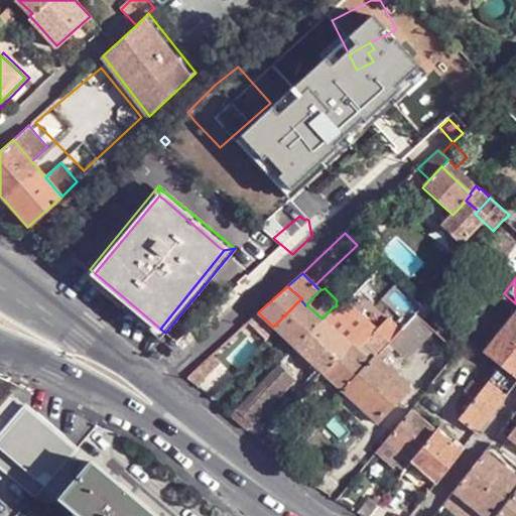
[(273,327),(294,346),(321,318),(306,304),(305,305),(300,299),(273,327)]
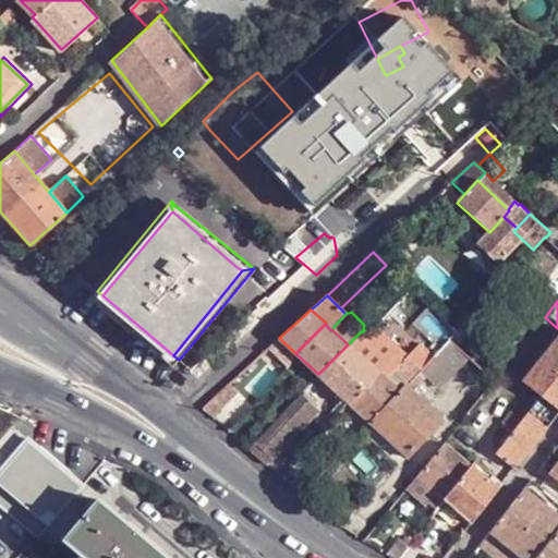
[(466,331),(461,325),(456,330),(452,335),(458,341),(466,331)]
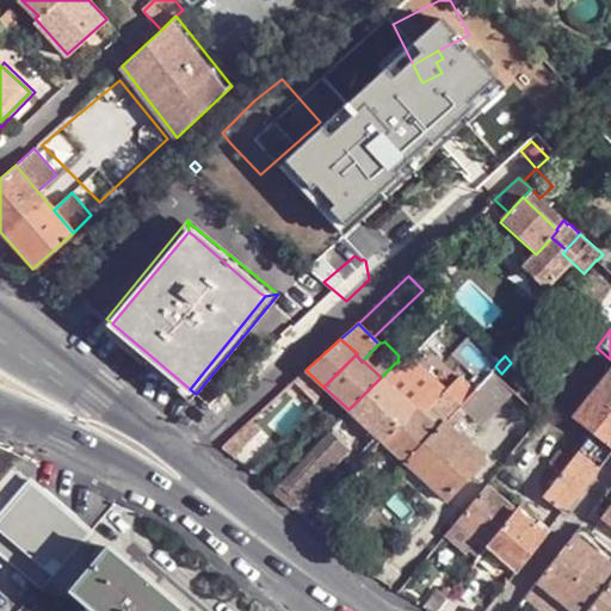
[(381,377),(413,407),(424,395),(425,396),(429,393),(400,366),(397,363),(395,363),(381,377)]
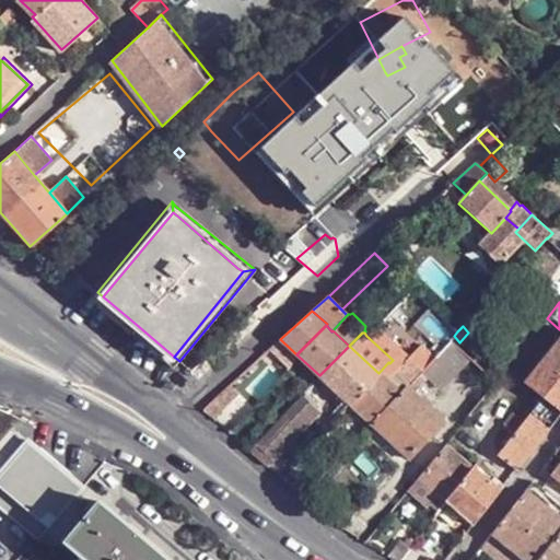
[(421,370),(429,377),(441,391),(474,359),(451,339),(434,357),(421,370)]
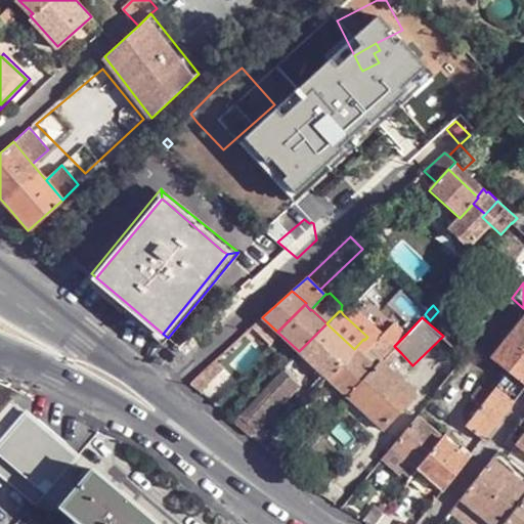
[(523,317),(492,358),(512,375),(523,384),(523,317)]
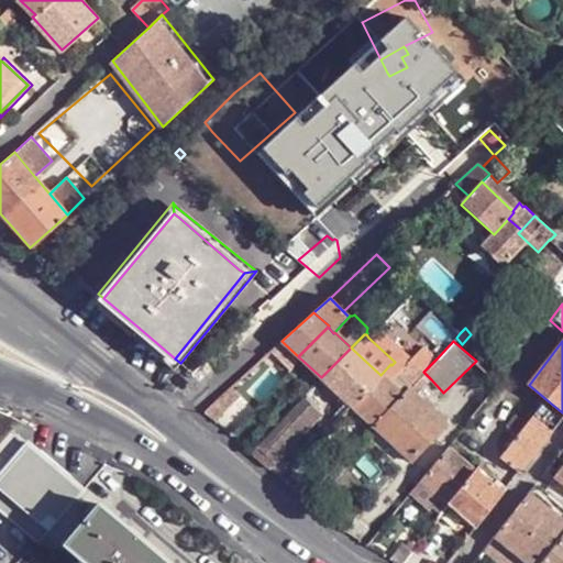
[(424,346),(400,373),(412,384),(437,359),(424,346)]
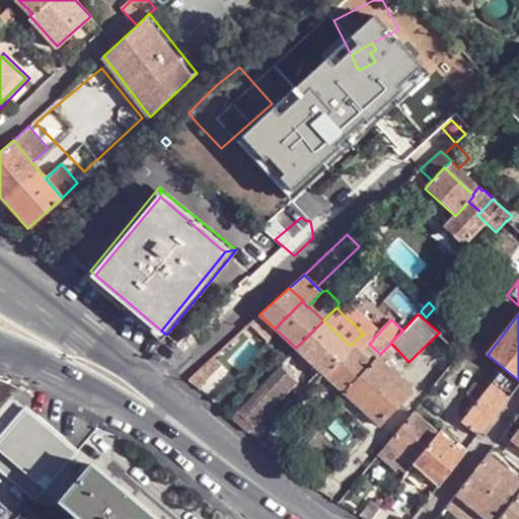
[(324,374),(351,346),(323,320),(296,348),(324,374)]
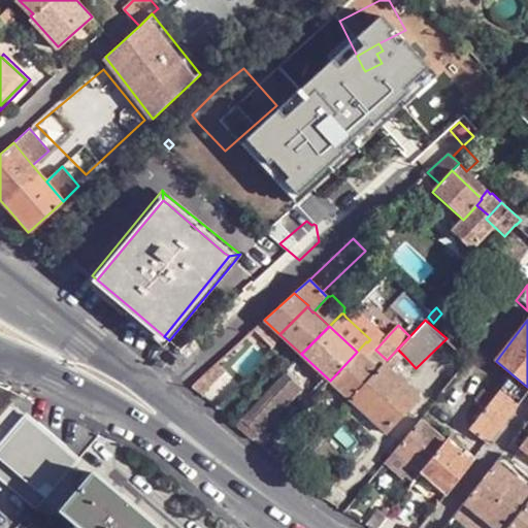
[(259,343),(249,334),(229,352),(235,358),(240,363),(259,343)]
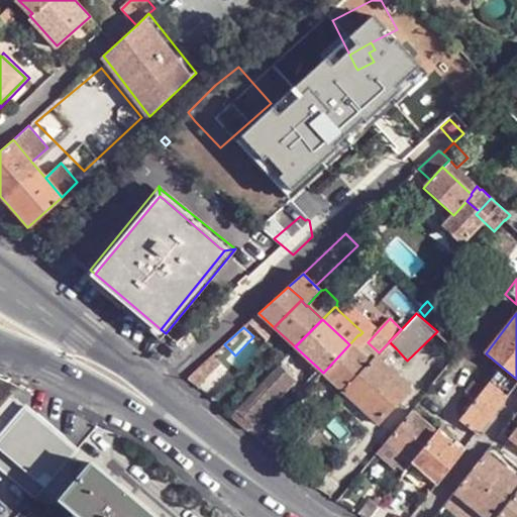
[(349,344),(370,363),(376,356),(379,352),(368,342),(359,335),(358,334),(349,344)]
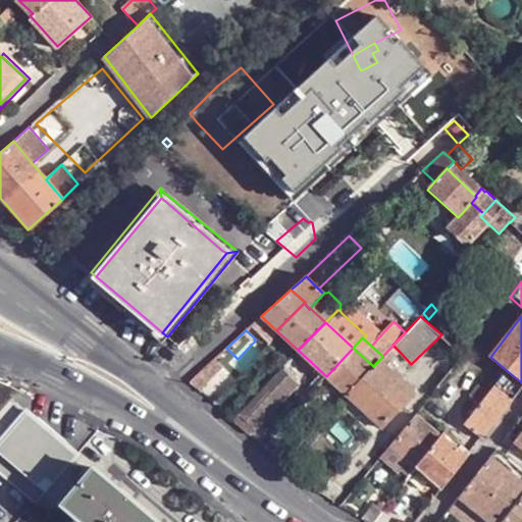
[(379,360),(385,366),(400,352),(393,345),(382,356),(379,360)]
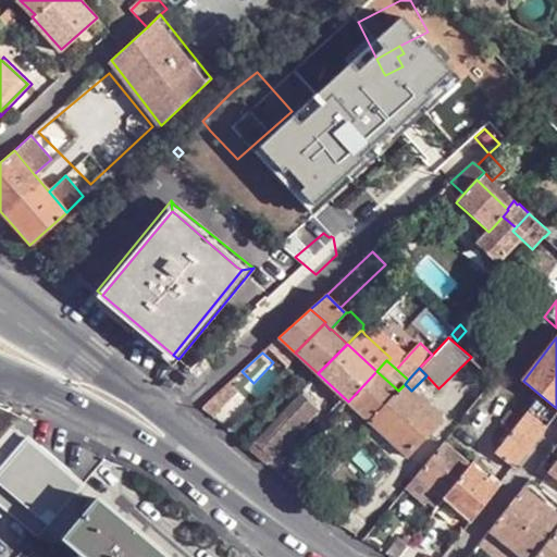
[(242,371),(223,388),(229,394),(231,393),(248,378),(242,371)]
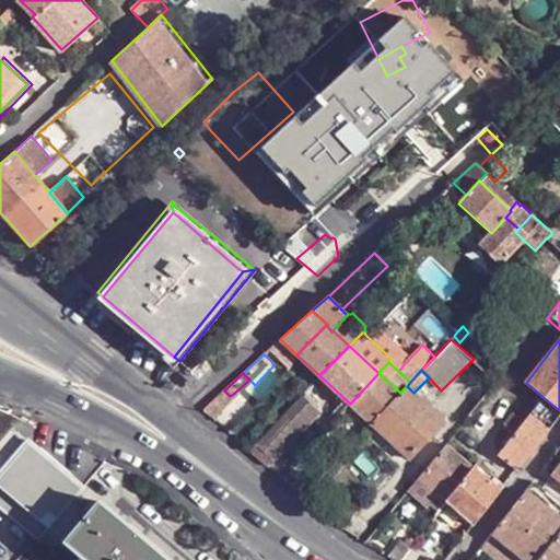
[(371,423),(400,393),(378,373),(350,404),(371,423)]
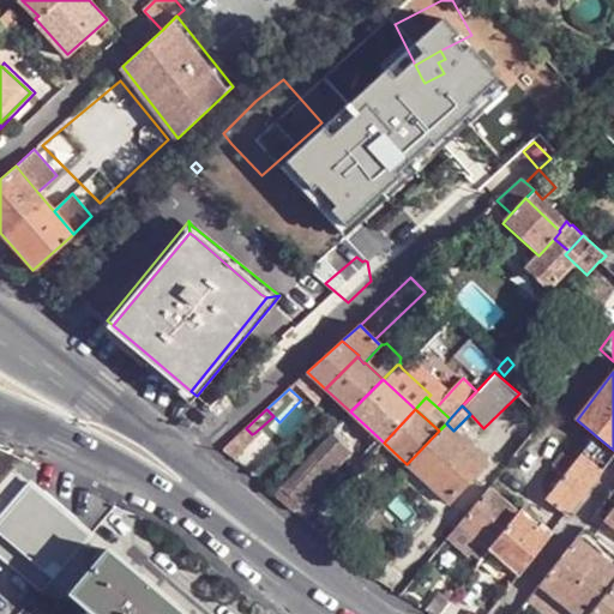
[(449,503),(486,462),(453,431),(446,423),(439,431),(407,464),(449,503)]
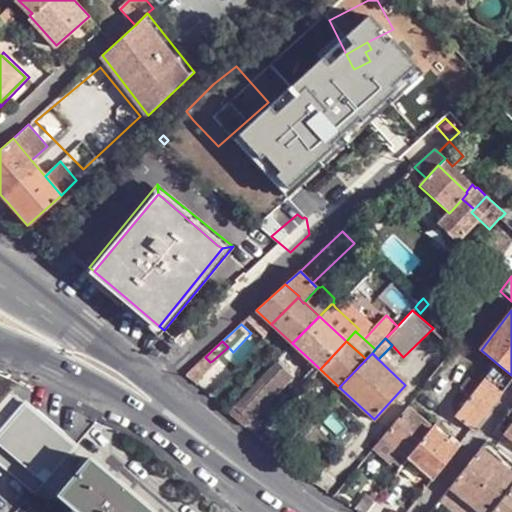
[(511,380),(511,375),(500,366),(487,381),(502,393),(511,380)]
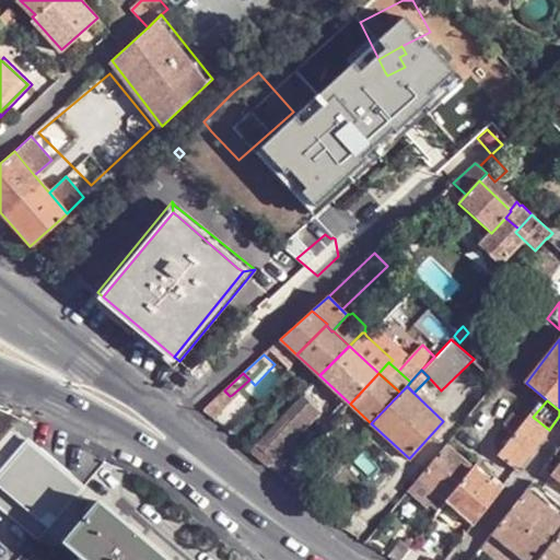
[(282,415),(260,438),(269,446),(271,448),(293,424),(282,415)]
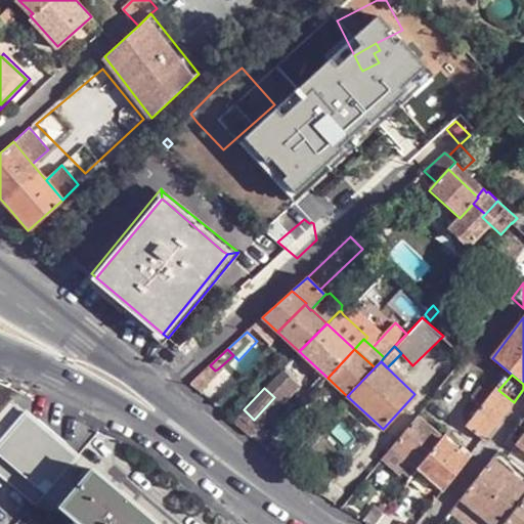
[(514,402),(498,390),(493,397),(489,402),(486,405),(466,428),(482,442),(514,402)]
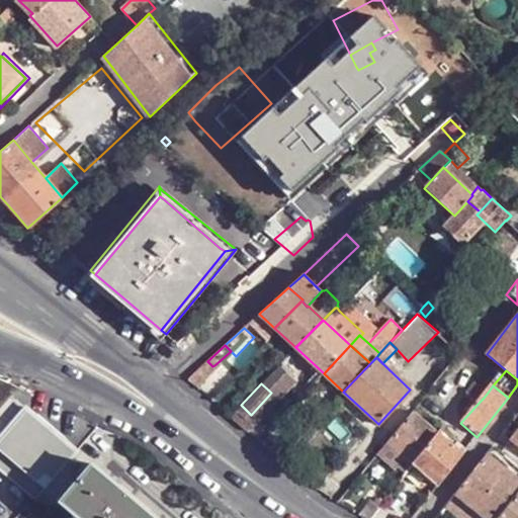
[(414,412),(387,443),(405,458),(413,464),(436,434),(414,412)]
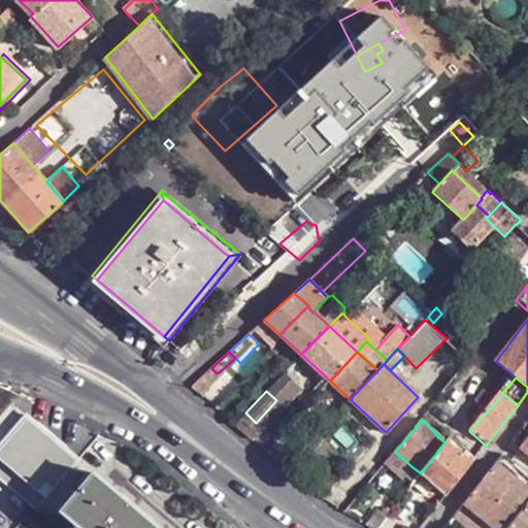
[(27,421),(0,450),(0,461),(44,499),(75,462),(27,421)]
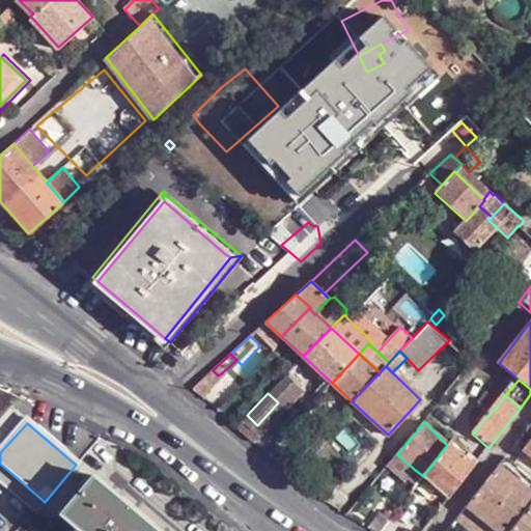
[(477,464),(488,448),(472,434),(470,431),(457,445),(477,464)]
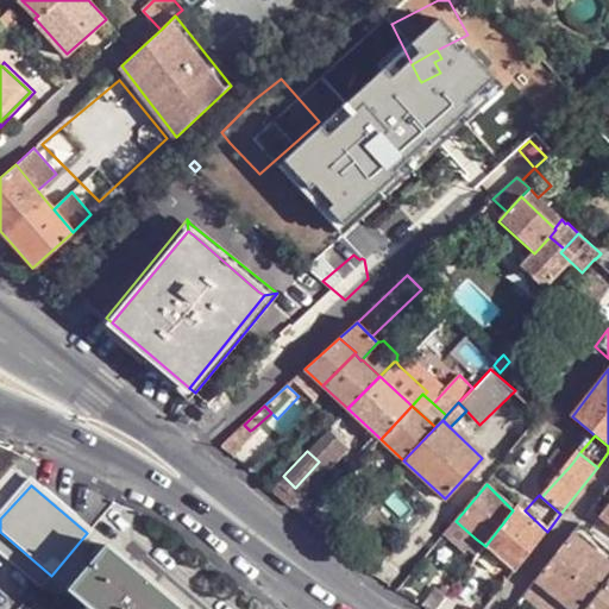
[(297,500),(292,506),(297,512),(303,504),(297,500)]
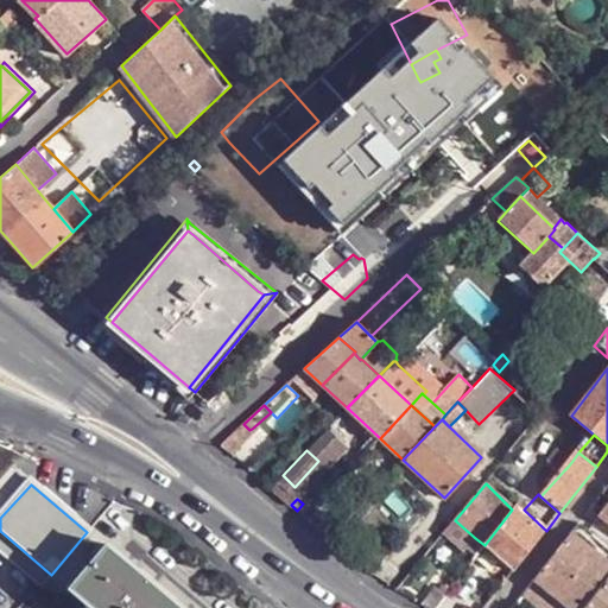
[(513,572),(546,531),(524,510),(517,504),(512,510),(485,545),(513,572)]
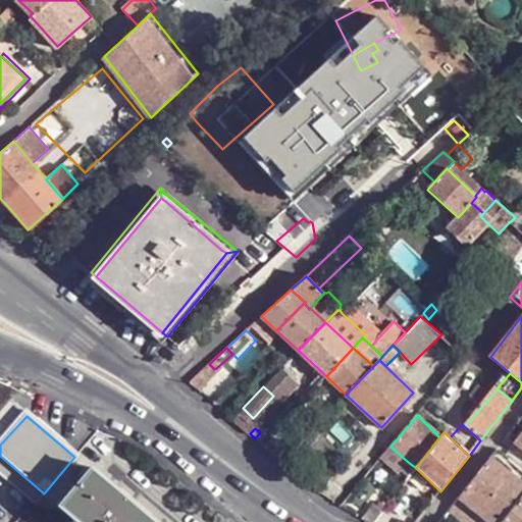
[(390,447),(383,456),(400,470),(408,462),(390,447)]
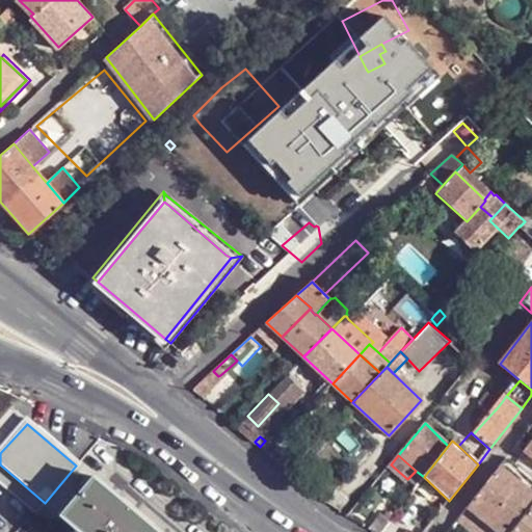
[(290,459),(284,468),(288,471),(294,463),(290,459)]
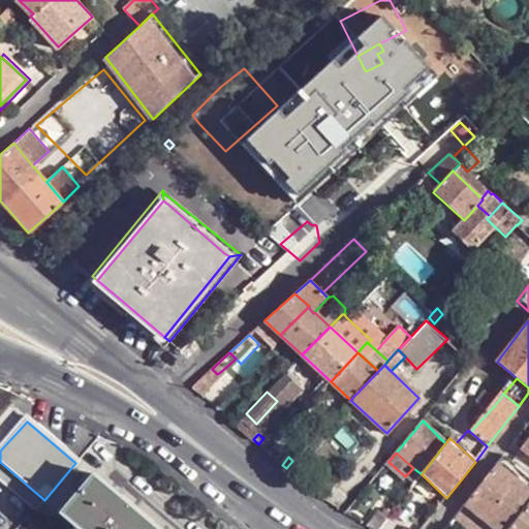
[(528,491),(518,481),(496,465),(464,505),(458,514),(477,528),(509,528),(528,503),(528,491)]
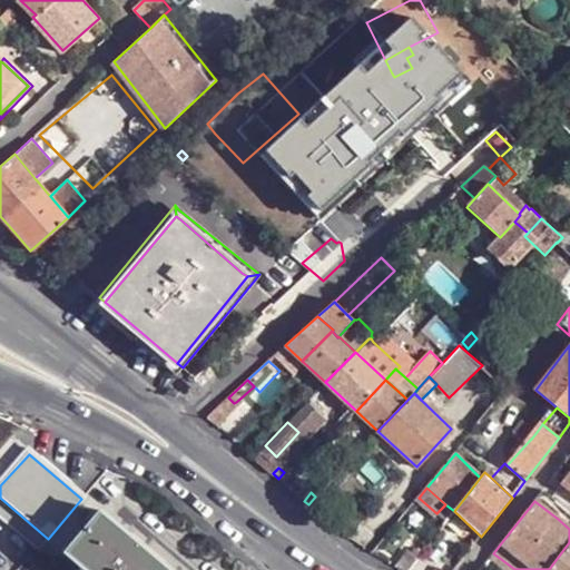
[(445,504),(436,513),(446,521),(454,511),(445,504)]
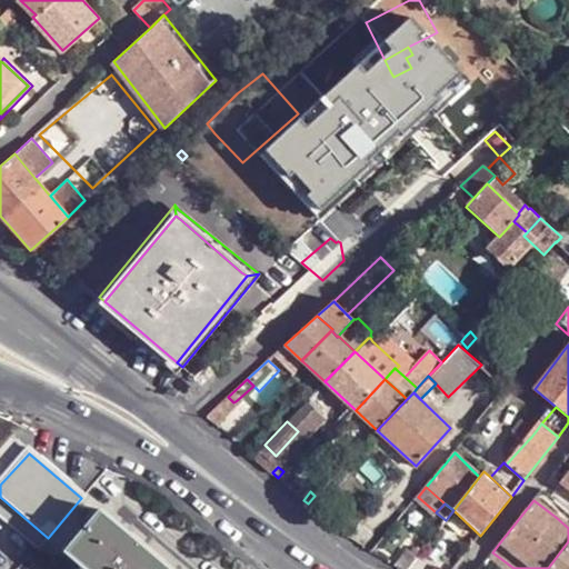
[(169,568),(99,508),(65,549),(88,568),(169,568)]
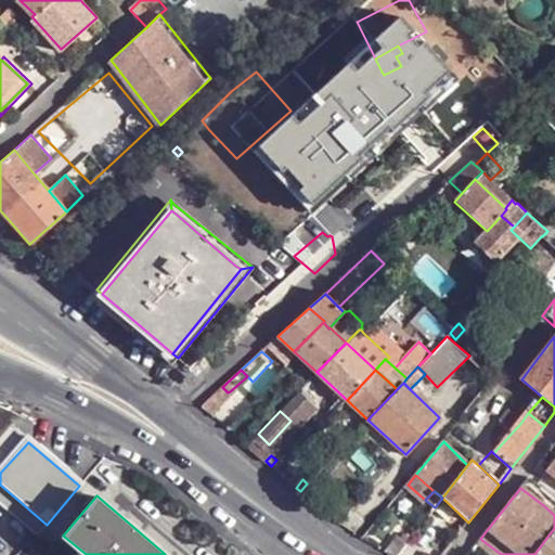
[(554,554),(554,528),(534,554),(554,554)]
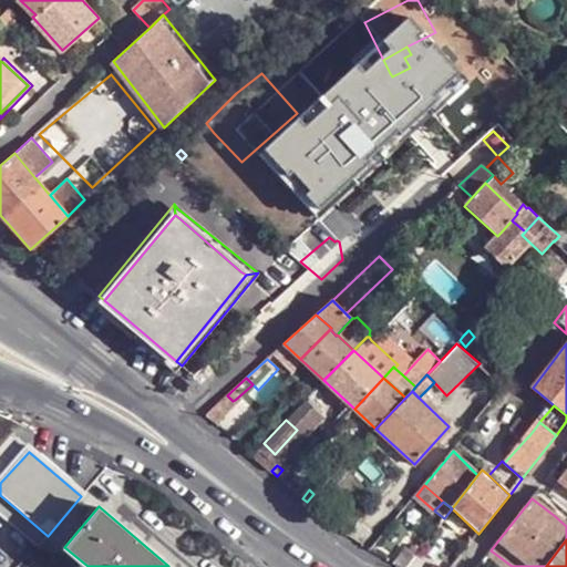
[(415,546),(410,552),(415,556),(420,549),(415,546)]
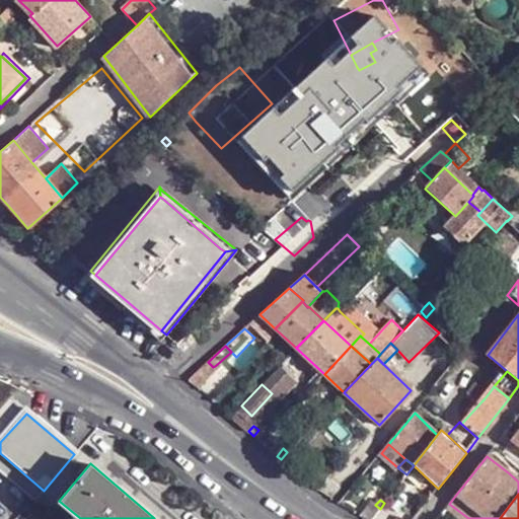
[(360,517),(363,518),(372,518),(380,509),(375,505),(371,502),(360,517)]
